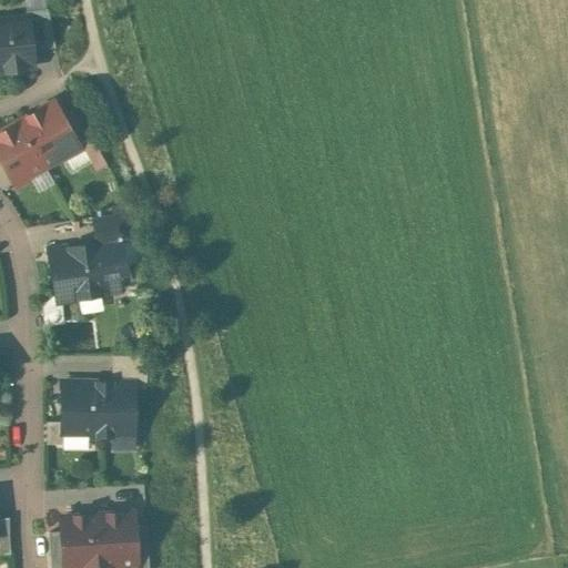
[(48,9),(26,11),(26,17),(28,17),(31,50),(56,48),(48,9)]
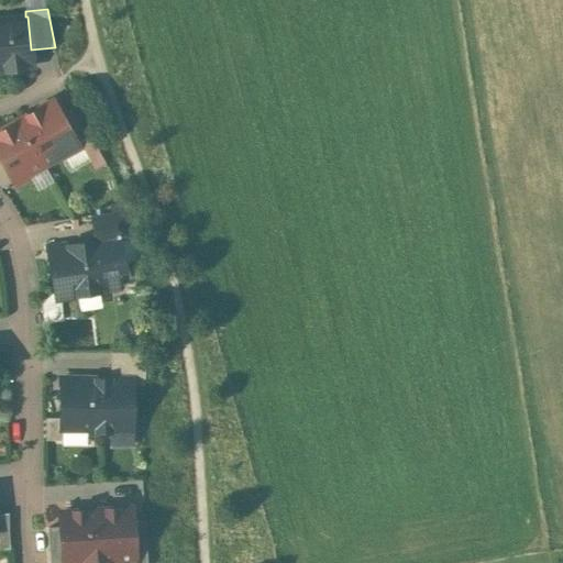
[(25,17),(0,19),(0,72),(13,72),(13,68),(33,66),(31,50),(28,17),(25,17)]
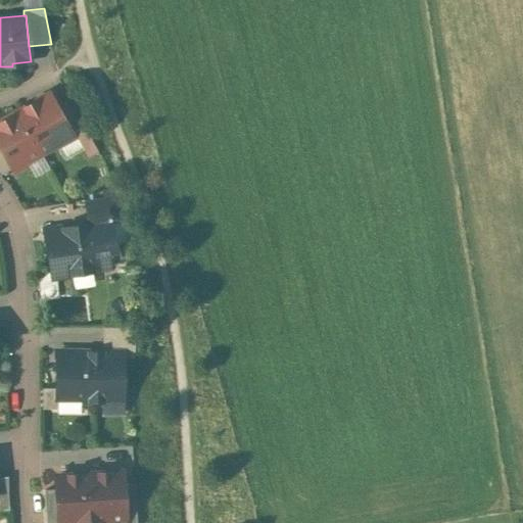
[(50,94),(17,112),(41,153),(54,145),(55,147),(73,138),(74,137),(56,106),(50,94)]
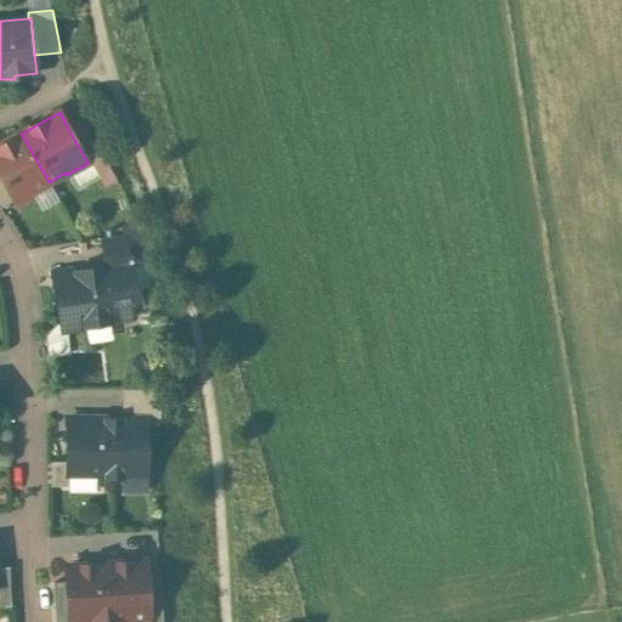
[(96,145),(83,117),(67,126),(88,163),(86,164),(103,156),(96,145)]
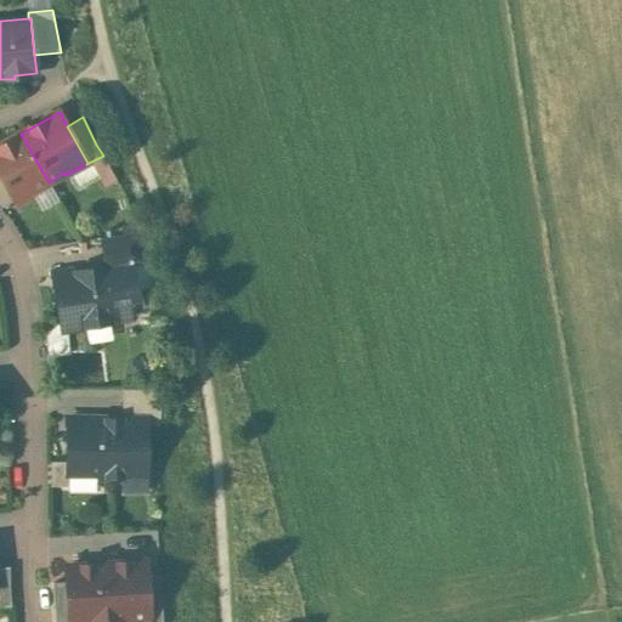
[(49,182),(21,134),(0,145),(0,175),(15,201),(16,203),(33,193),(32,192),(49,182)]
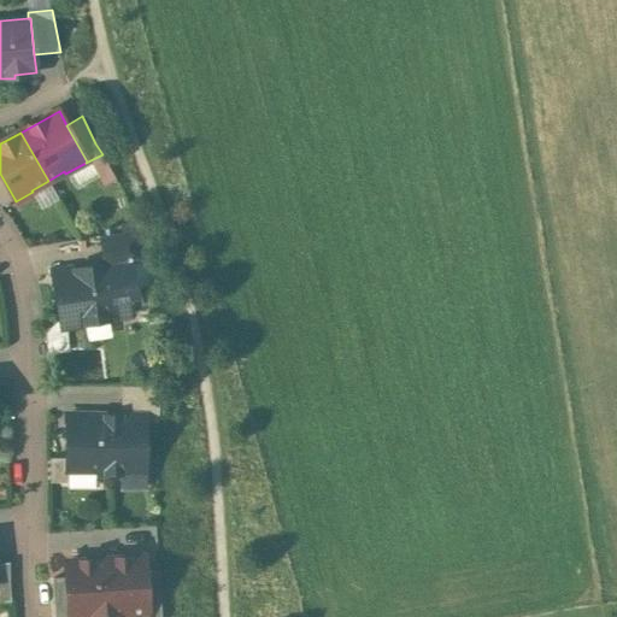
[(0,174),(0,205),(0,206),(15,199),(0,174)]
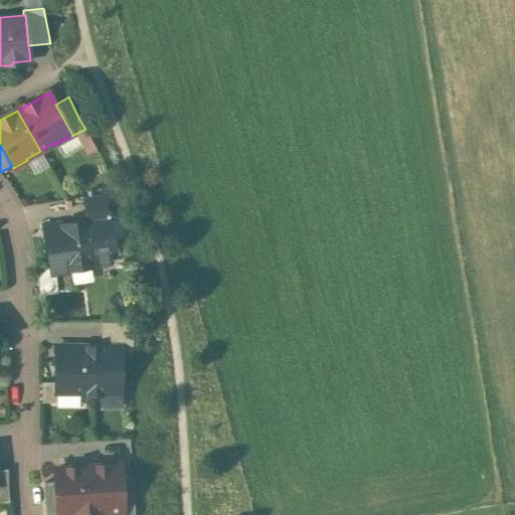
[(116,192),(82,197),(87,221),(109,217),(109,219),(122,217),(116,192)]
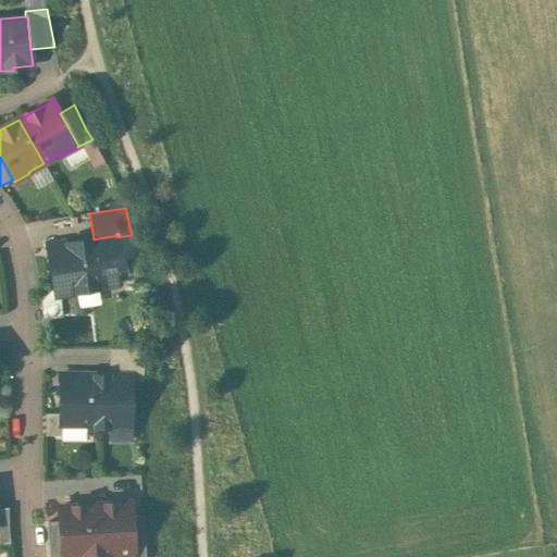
[(94,239),(67,244),(48,247),(57,295),(58,295),(58,291),(76,287),(77,291),(98,287),(116,284),(114,267),(122,265),(118,237),(118,235),(94,239)]
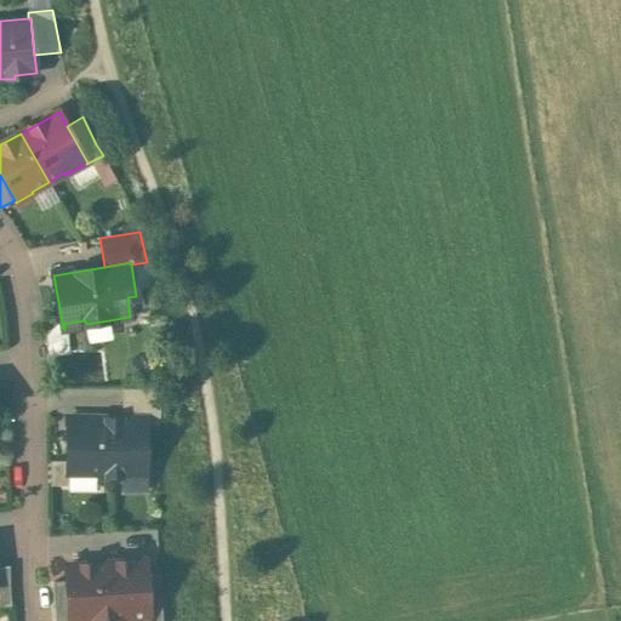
[(160,388),(123,388),(123,417),(146,417),(146,423),(159,425),(160,388)]
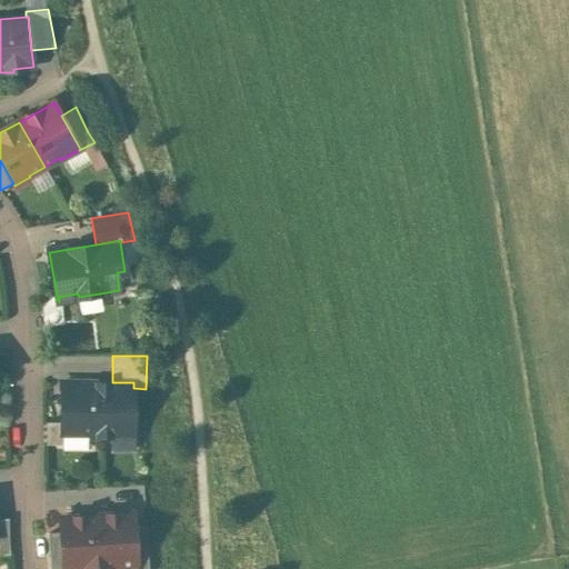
[(112,382),(62,382),(61,422),(61,436),(63,436),(132,436),(133,388),(133,382),(112,382)]
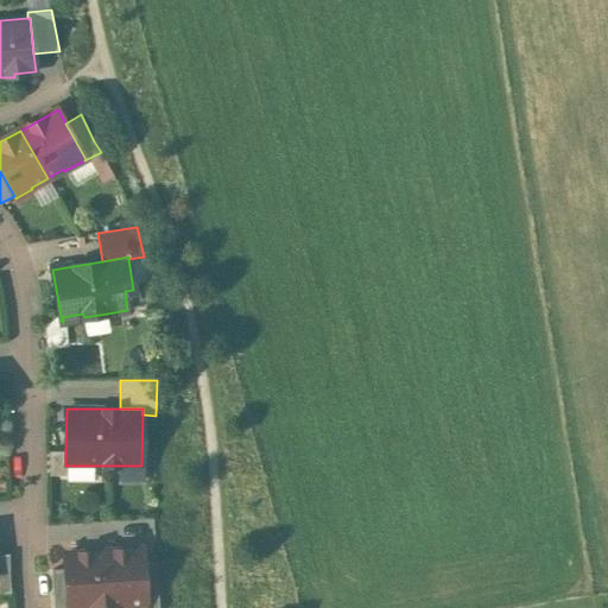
[(65,451),(50,451),(50,475),(68,475),(68,466),(65,466),(65,451)]
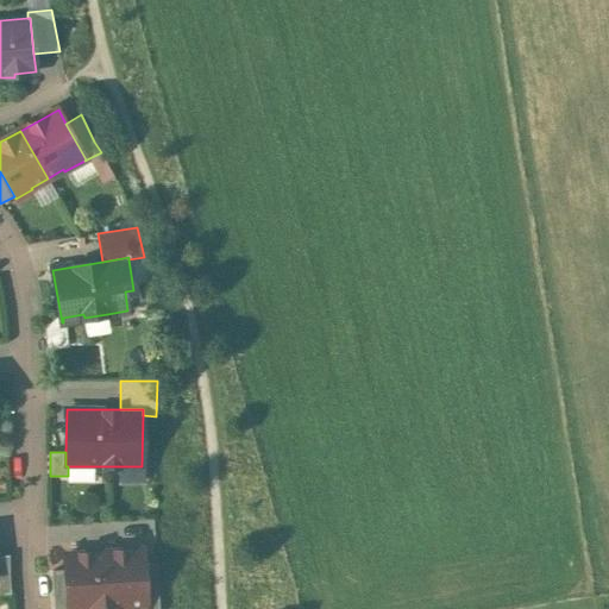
[(142,548),(66,554),(67,569),(69,608),(83,608),(143,606),(145,606),(143,564),(142,548)]
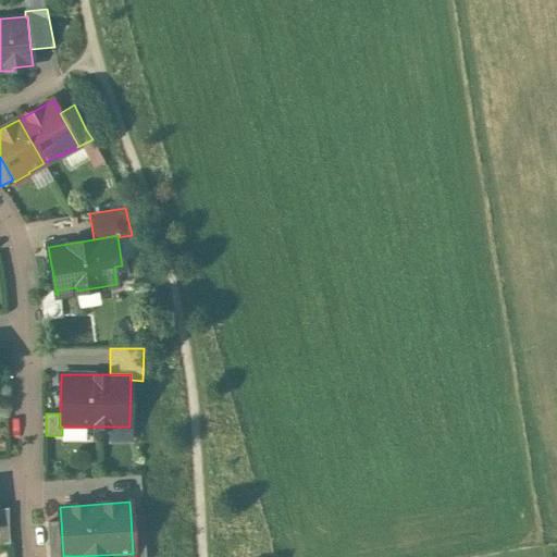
[(8,507),(0,508),(0,543),(10,542),(9,530),(8,507)]
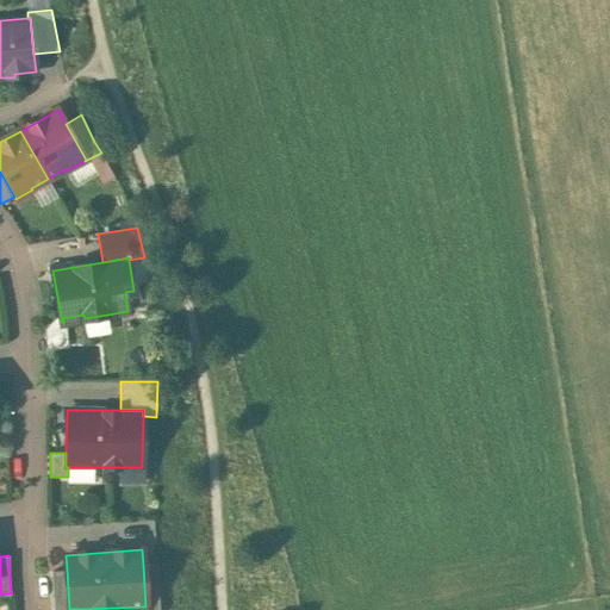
[(160,609),(156,564),(143,565),(145,607),(143,607),(143,609),(160,609)]
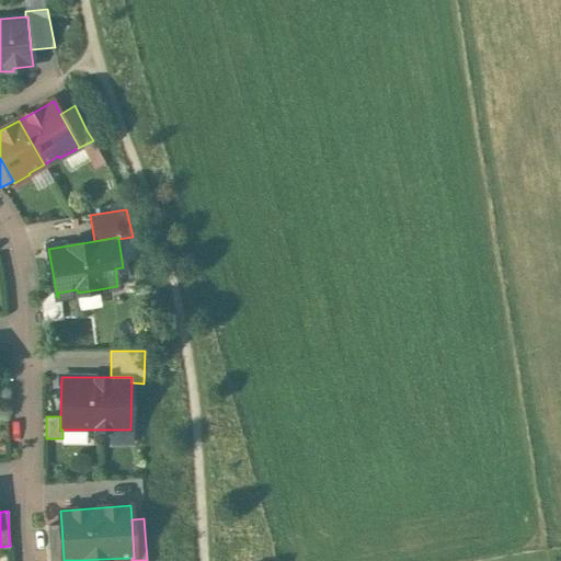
[(64,560),(61,524),(48,525),(49,560),(64,560)]
